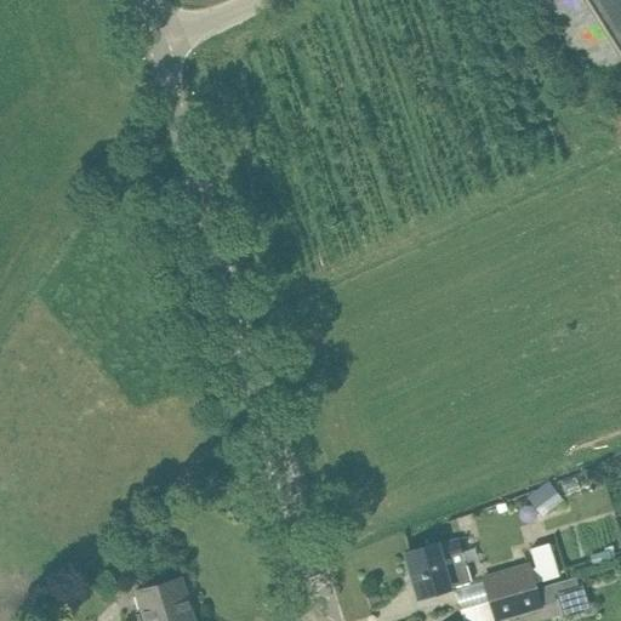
[(620,0),(542,0),(592,78),(620,58),(620,0)]
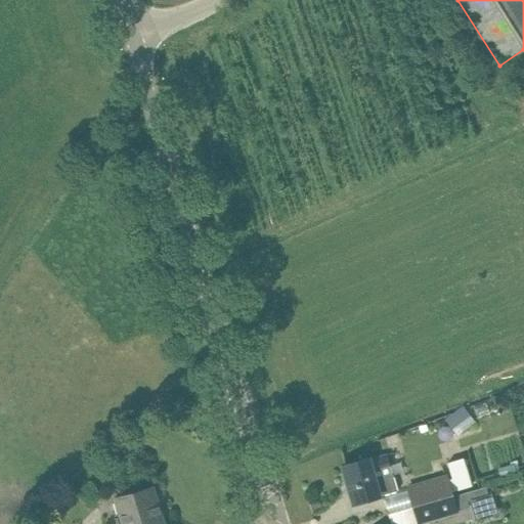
[(362,504),(362,501),(380,496),(379,495),(397,490),(387,454),(368,460),(368,459),(343,466),(351,493),(349,493),(352,507),(362,504)]
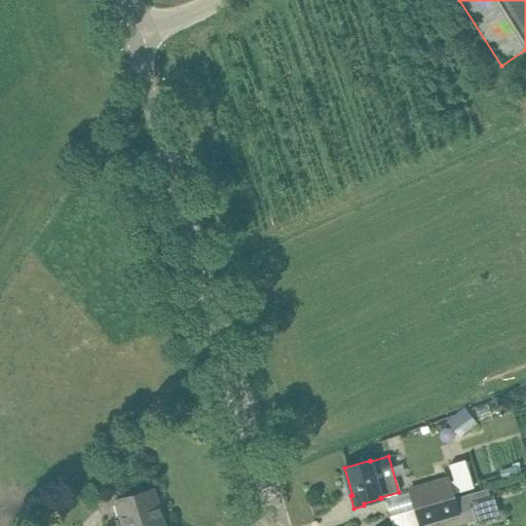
[(448,476),(409,487),(415,508),(454,496),(453,493),(474,488),(464,458),(449,462),(453,478),(449,480),(448,476)]
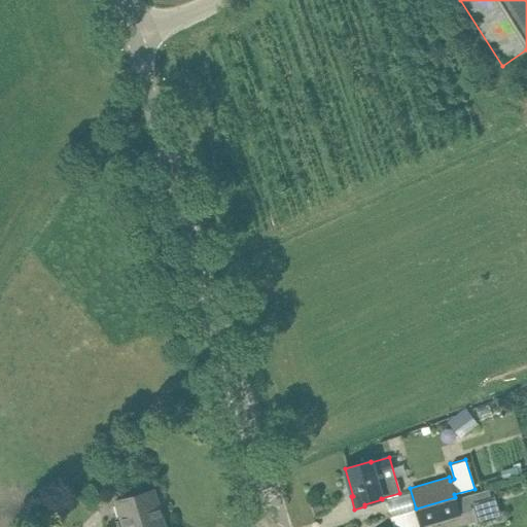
[(488,488),(455,497),(458,507),(459,512),(470,508),(468,503),(471,502),(491,496),(488,488)]
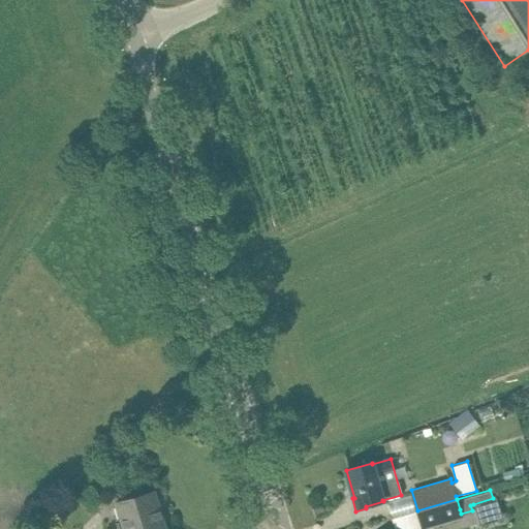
[(162,528),(152,493),(119,503),(120,507),(114,508),(117,519),(123,517),(126,528),(162,528)]
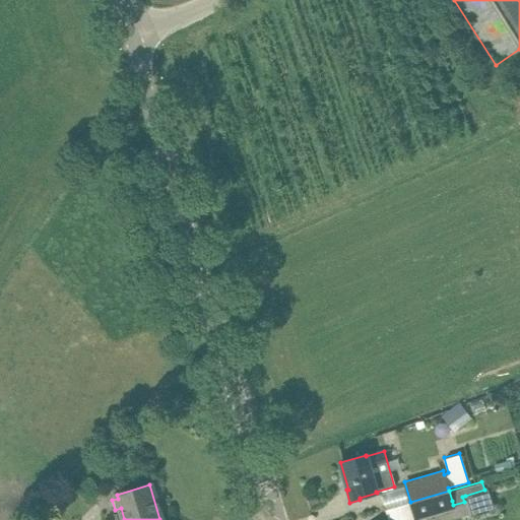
[(410,502),(409,502),(414,519),(415,519),(455,509),(453,505),(452,501),(449,491),(410,502)]
